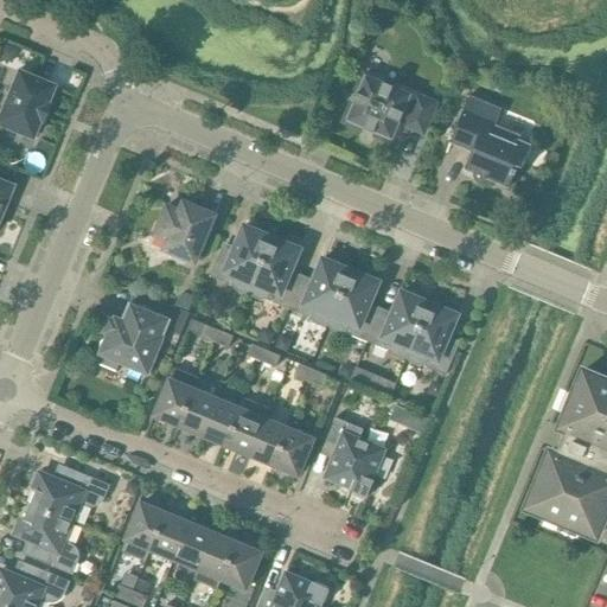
[(1,44),(0,48),(0,59),(11,64),(17,50),(1,44)]
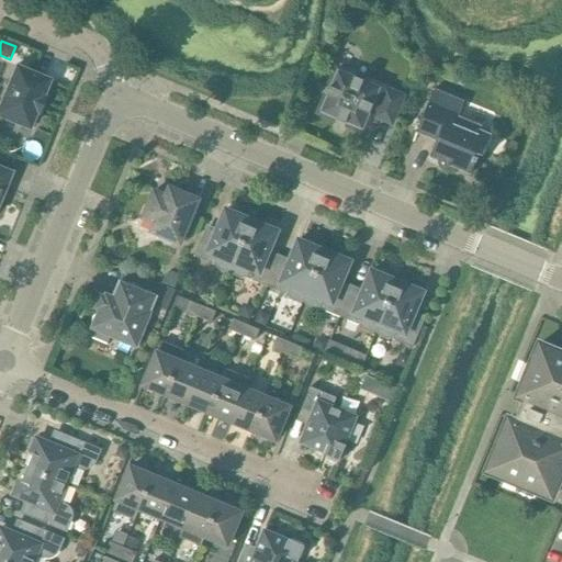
[(37,113),(43,98),(41,97),(47,80),(14,67),(0,102),(0,116),(4,119),(3,123),(4,127),(12,130),(17,128),(18,125),(27,128),(34,112),(37,113)]
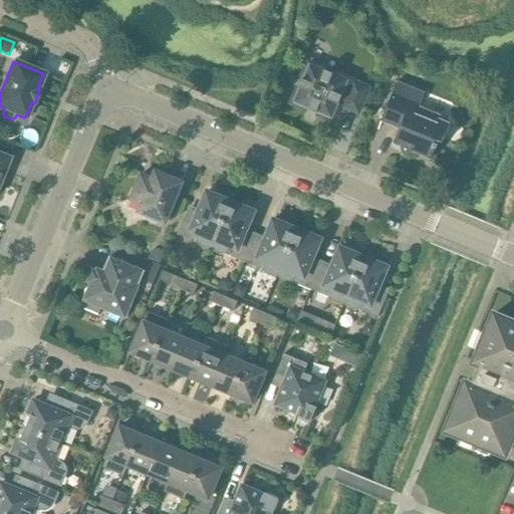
[(357,110),(365,89),(321,70),(316,64),(312,62),(308,62),(305,65),(303,70),(305,76),(295,101),(331,116),(336,102),(357,110)]
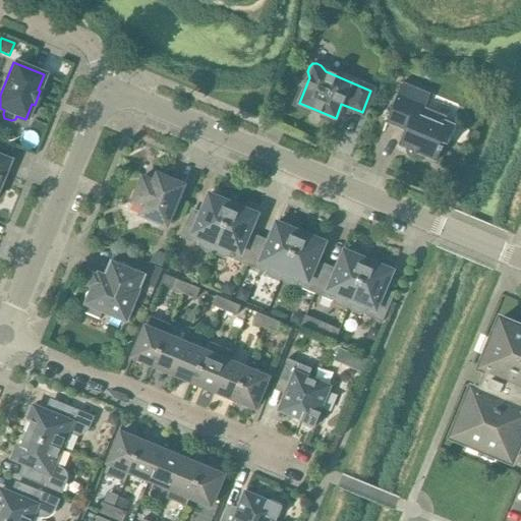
[(448,142),(455,125),(445,121),(447,117),(425,108),(430,94),(403,82),(386,123),(405,131),(399,147),(407,150),(406,151),(408,154),(411,155),(415,153),(436,161),(444,141),(448,142)]
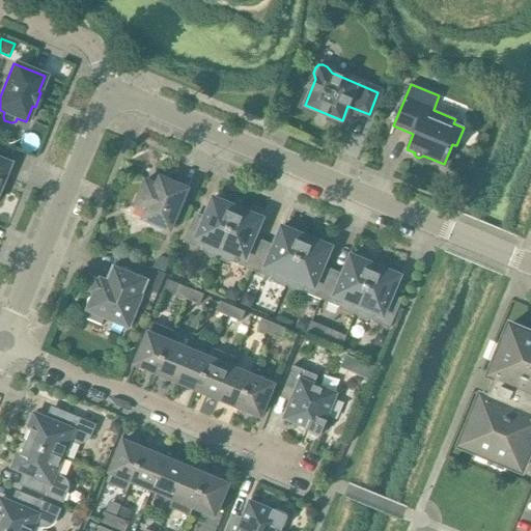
[(0,186),(9,163),(0,159),(0,186)]
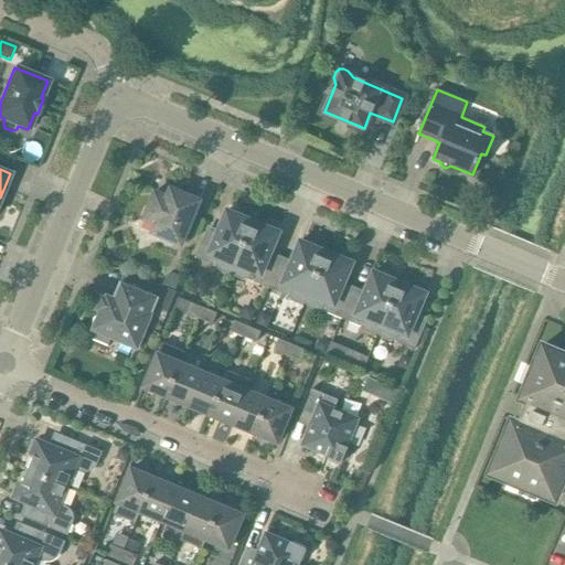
[(200,201),(171,189),(168,198),(155,192),(144,220),(156,224),(152,233),(158,235),(159,240),(162,244),(167,245),(172,245),(176,242),(181,245),(200,201)]
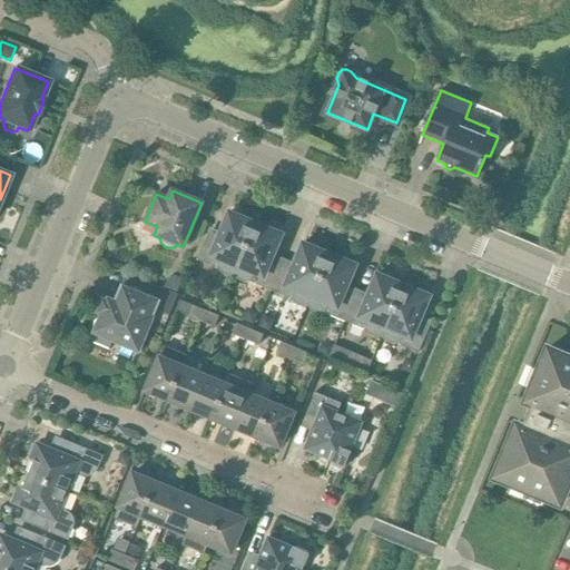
[(234,275),(255,225),(244,220),(245,217),(243,215),(241,213),(237,210),(234,210),(231,212),(219,238),(207,234),(196,259),(218,268),(220,272),(223,274),(226,275),(229,275),(233,275),(234,275)]
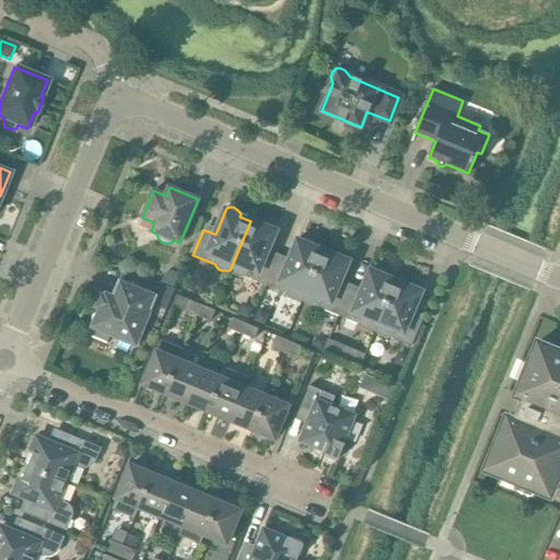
[(266,286),(276,260),(265,256),(276,229),(275,225),(271,223),(268,222),(265,222),(261,222),(260,224),(251,221),(230,270),(232,273),(234,276),(237,277),(241,277),(244,277),(266,286)]
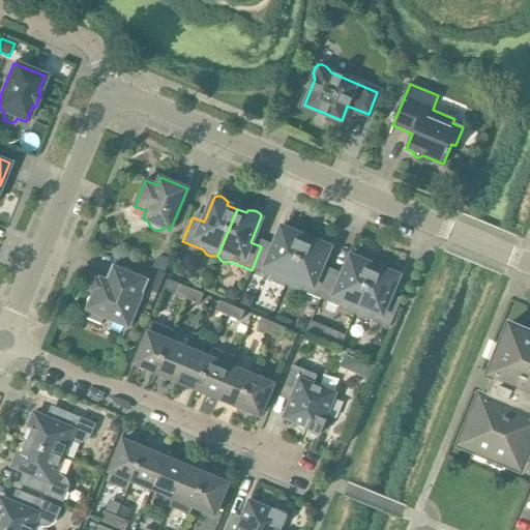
[(286,285),(305,237),(296,233),(297,231),(295,228),(293,226),(290,225),(287,225),(283,225),(272,251),(261,246),(252,270),(271,278),(273,281),(276,283),(278,285),(283,285),(286,285)]
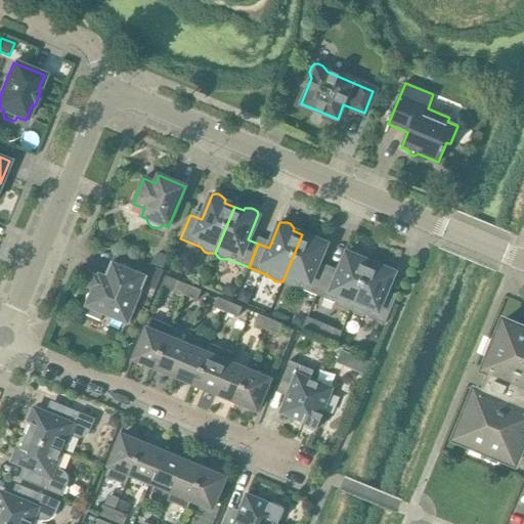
[(316,296),(326,271),(316,267),(326,242),(324,239),(321,237),(319,236),(316,235),(312,236),(311,238),(302,234),(282,281),(285,284),(288,286),(291,287),(294,288),(297,288),(316,296)]
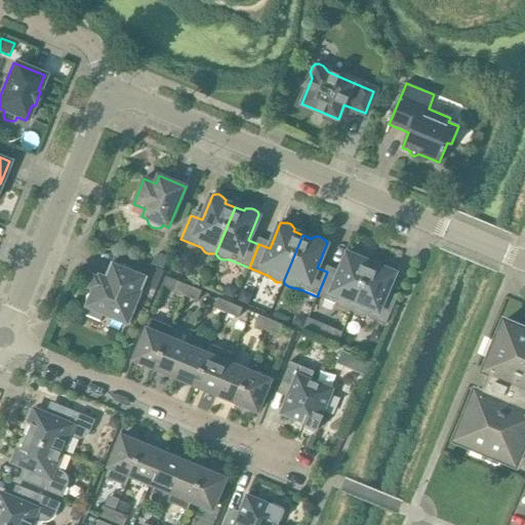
[(351,310),(371,264),(361,259),(362,257),(360,254),(358,252),(355,251),(352,251),(349,251),(337,277),(327,272),(317,296),(336,305),(339,307),(341,309),(345,310),(348,311),(351,310)]
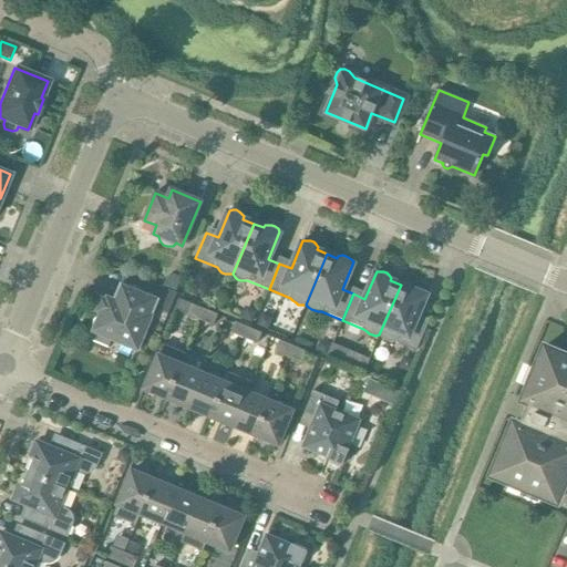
[(166,277),(163,285),(176,290),(182,277),(174,274),(166,277)]
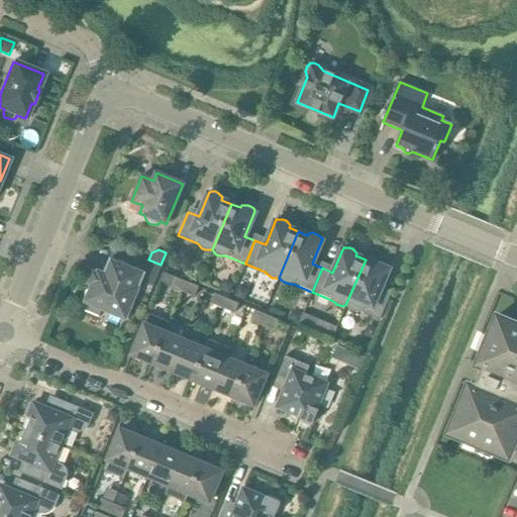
[(143,274),(129,269),(130,267),(110,259),(104,273),(98,271),(96,273),(93,272),(88,284),(92,285),(90,289),(87,292),(85,296),(85,300),(84,302),(87,303),(84,310),(98,316),(101,309),(126,319),(139,288),(138,287),(143,274)]
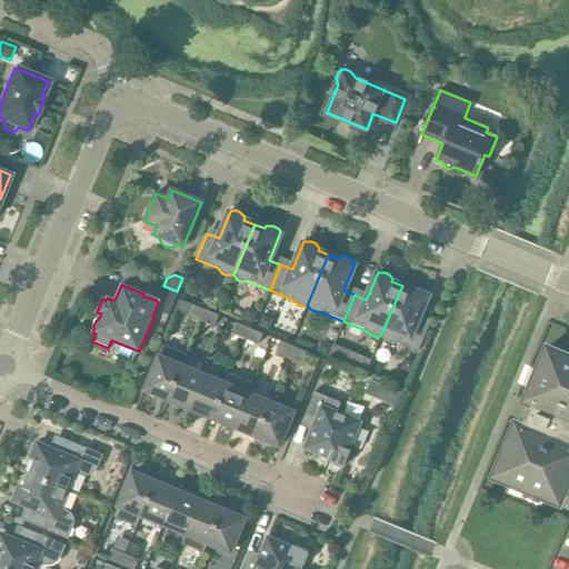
[(402,286),(380,336),(381,337),(383,339),(386,341),(389,342),(392,343),(396,342),(418,352),(428,326),(417,321),(428,293),(426,290),(423,289),(420,287),(417,287),(413,288),(412,290),(402,286)]
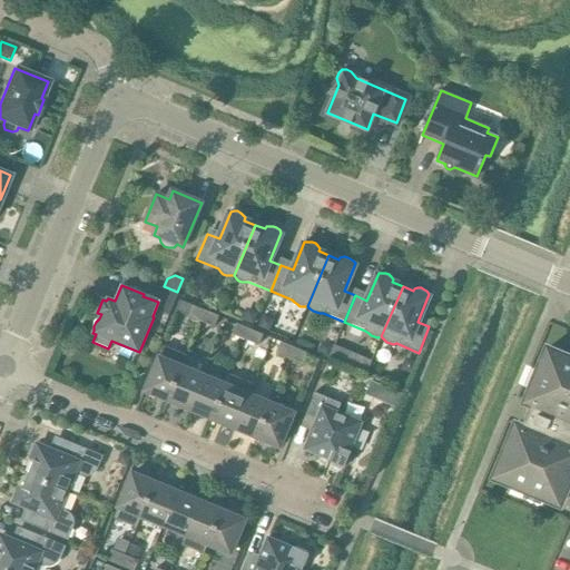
[(169,315),(177,294),(169,291),(161,312),(169,315)]
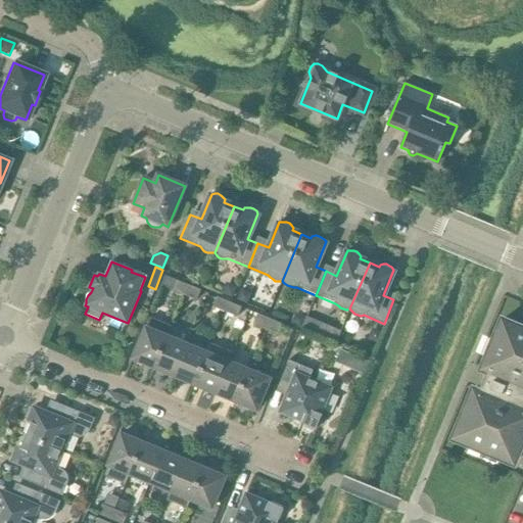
[(164,275),(160,284),(172,289),(176,280),(164,275)]
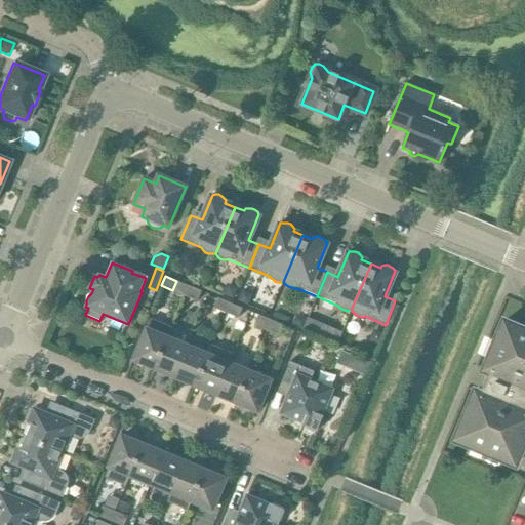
[(185,295),(189,286),(176,281),(172,290),(185,295)]
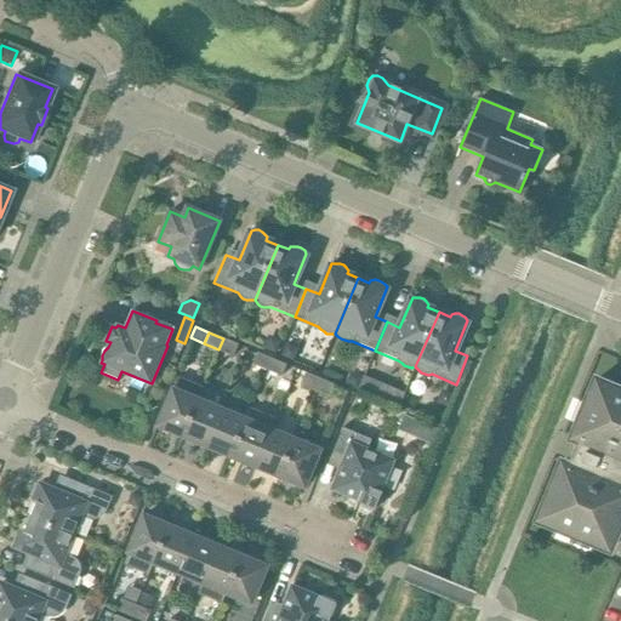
[(268,335),(263,348),(275,353),(281,340),(268,335)]
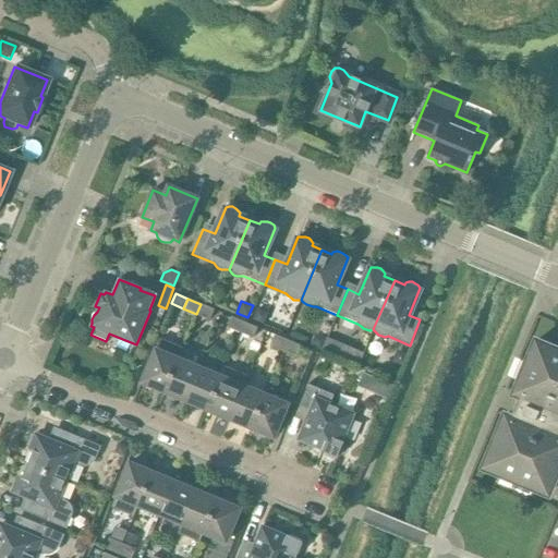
[(201,304),(196,314),(209,319),(214,310),(201,304)]
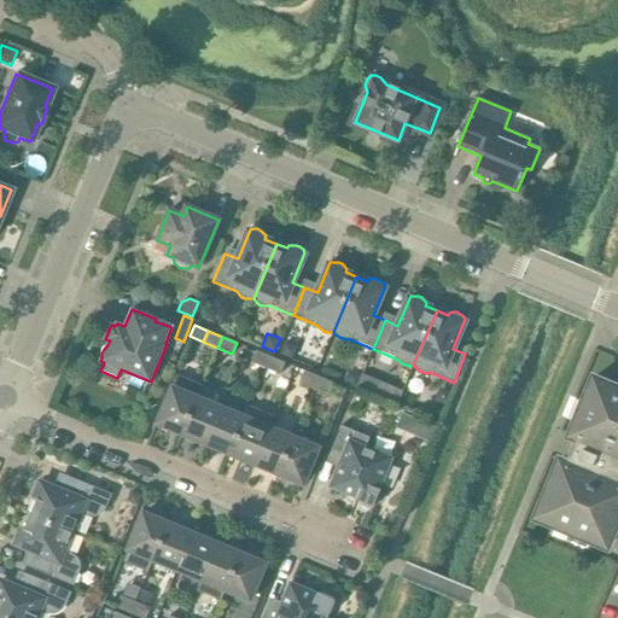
[(285,340),(279,354),(292,359),(298,347),(285,340)]
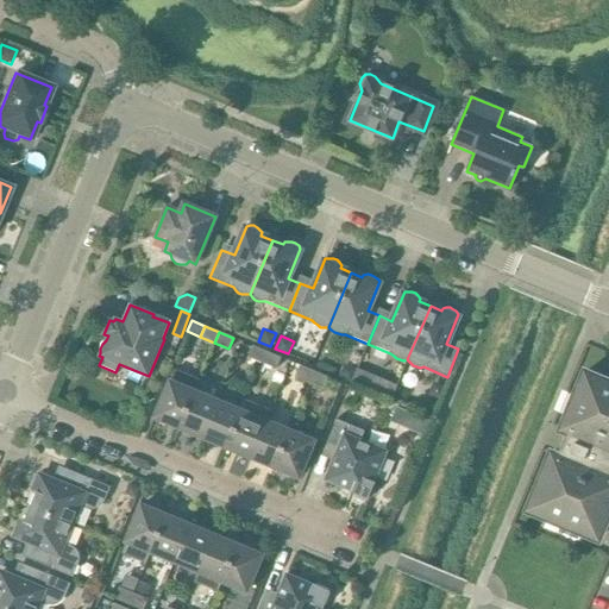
[(262,363),(267,352),(252,346),(248,357),(262,363)]
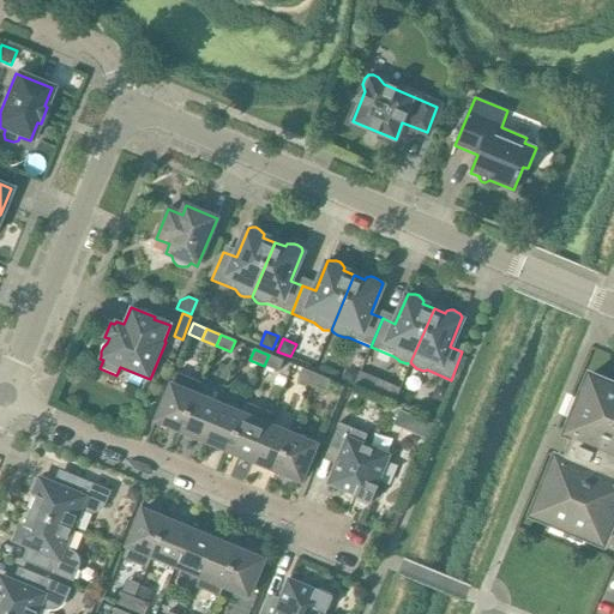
[(269,355),(264,366),(278,372),(283,361),(269,355)]
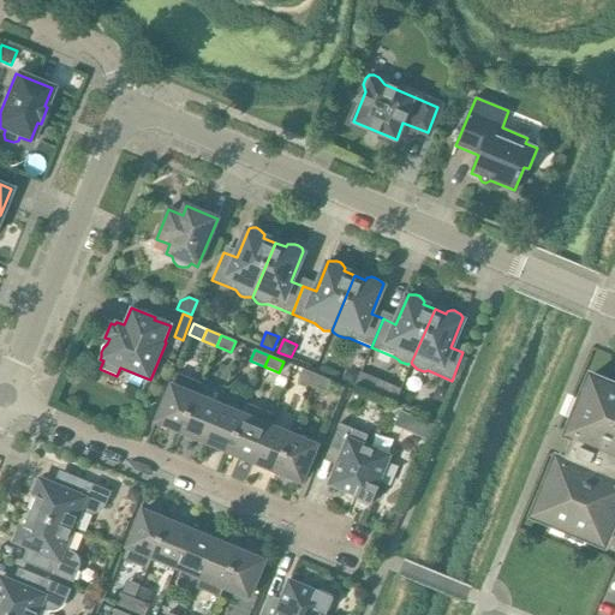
[(347,366),(341,380),(354,386),(360,372),(347,366)]
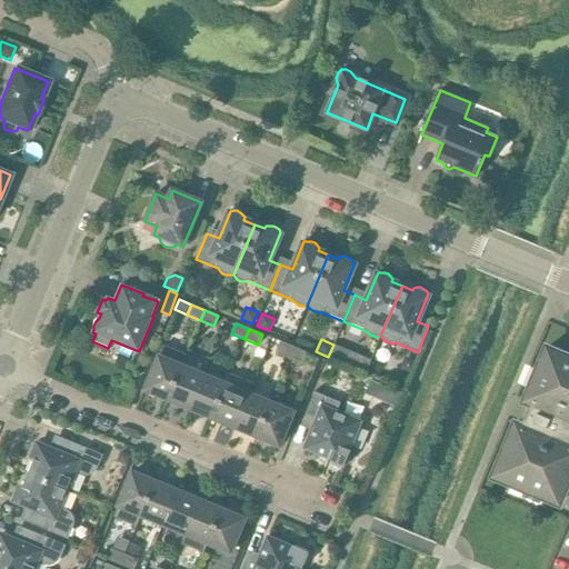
[(289,357),(293,347),(280,341),(276,351),(289,357)]
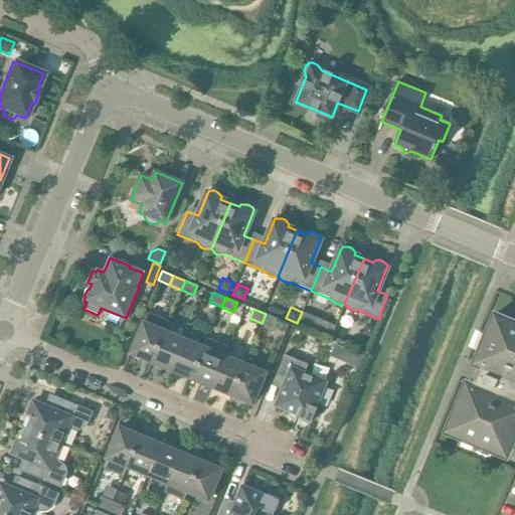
[(303,311),(298,323),(310,327),(314,316),(303,311)]
